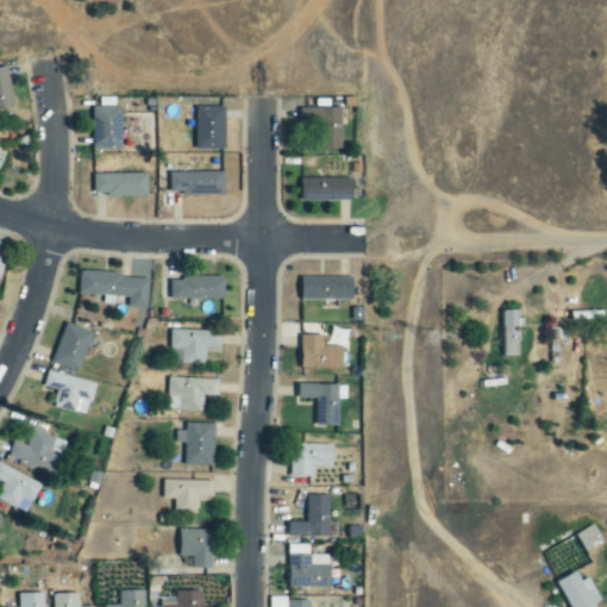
[(0,107),(13,107),(11,67),(0,67),(0,107)]
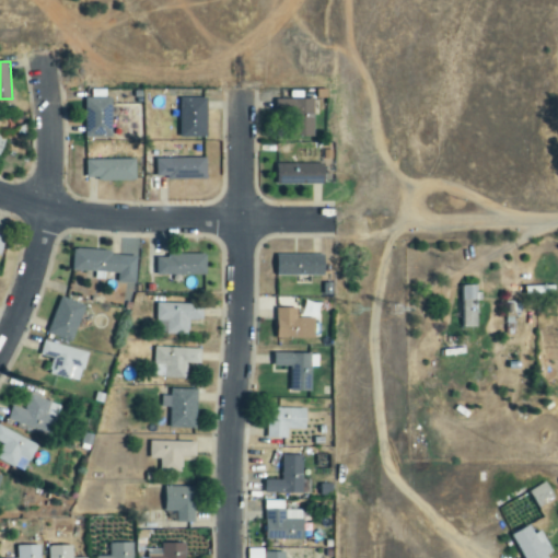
[(85,137),(113,138),(114,97),(88,96),(85,137)]
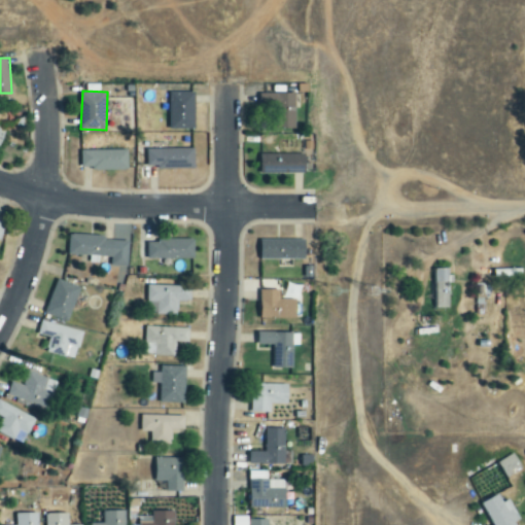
[(196,129),(195,91),(171,92),(171,129),(196,129)]
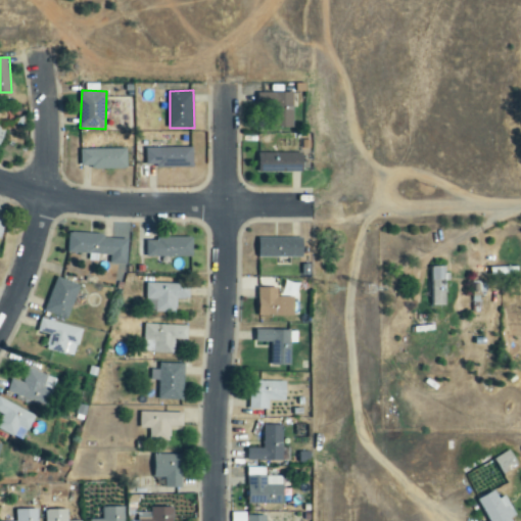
[(295,126),(294,91),(259,92),(259,105),(273,104),(273,127),(295,126)]
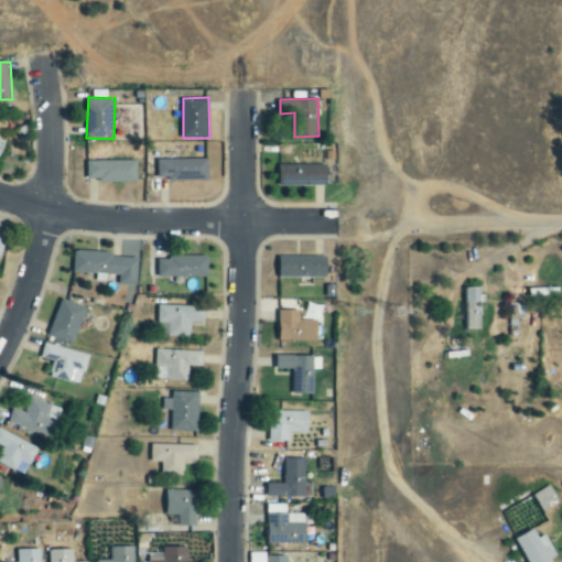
[(209,180),(209,158),(159,159),(159,181),(209,180)]
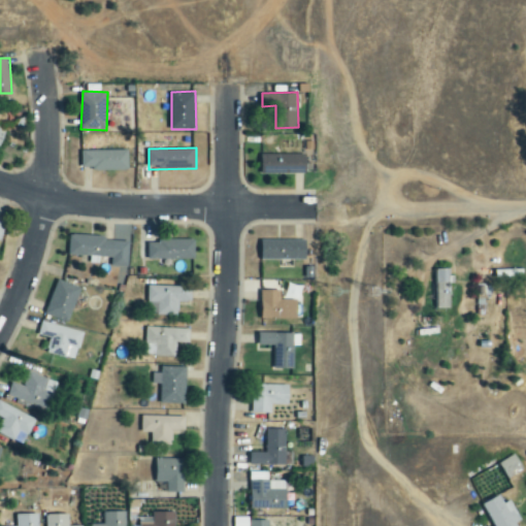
[(129,169),(129,149),(83,150),(83,169),(129,169)]
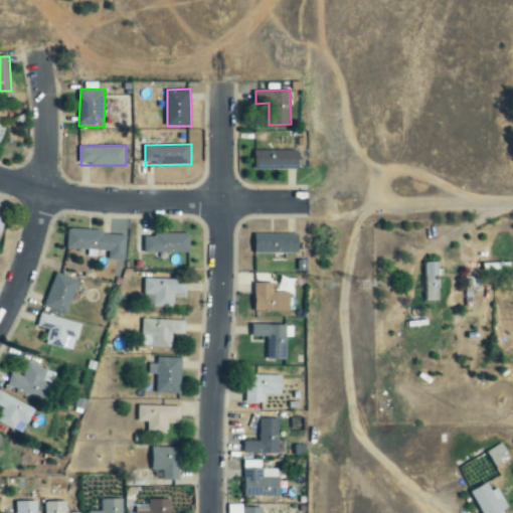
[(300,149),(254,150),(254,169),(300,168),(300,149)]
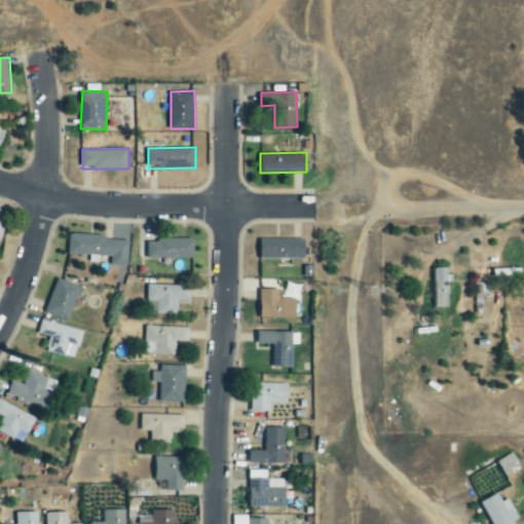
[(70,234),(69,254),(91,254),(91,261),(100,262),(100,255),(112,256),(112,265),(129,265),(131,237),(70,234)]
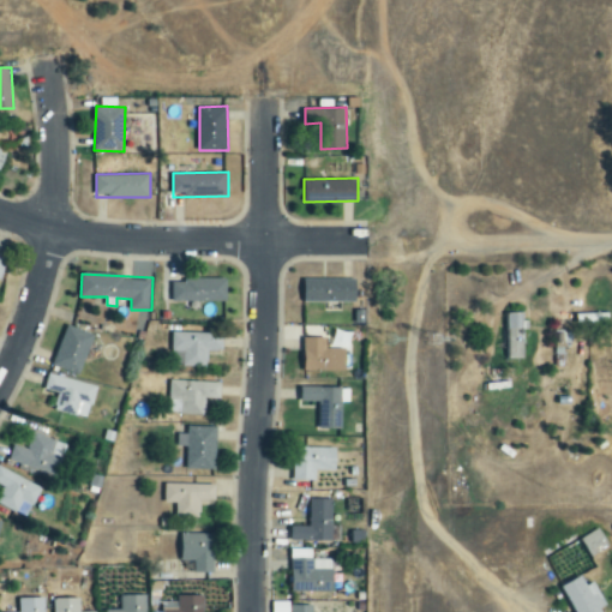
[(173,279),(174,301),(228,300),(228,279),(173,279)]
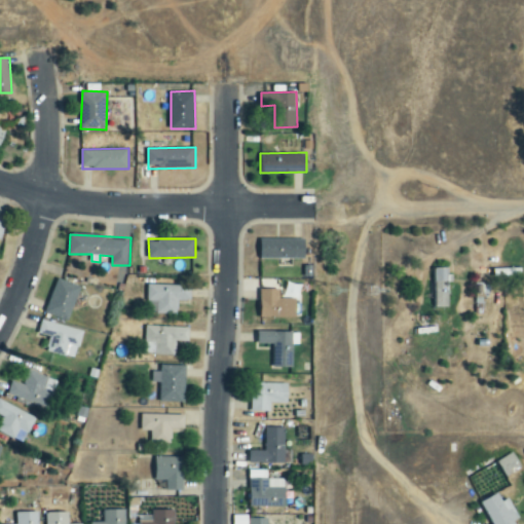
[(306,259),(306,239),(262,238),(261,257),(306,259)]
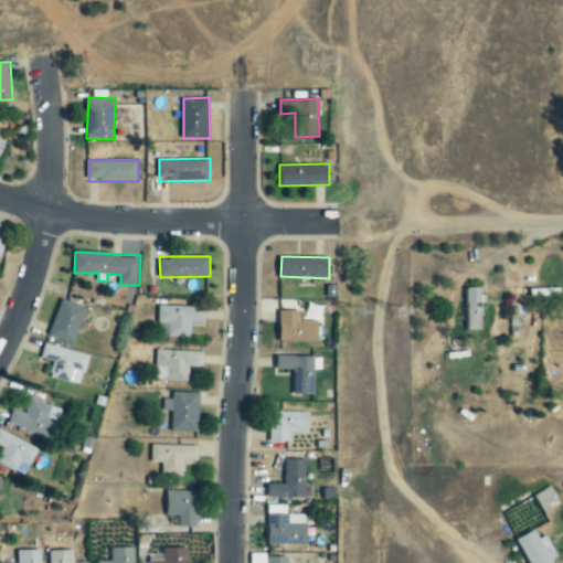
[(484,303),(485,303),(486,288),(468,287),(467,330),(482,330),(484,303)]
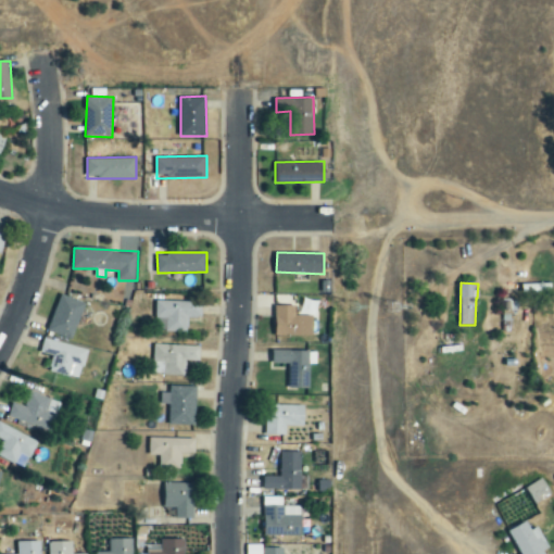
[(87,302),(62,293),(48,330),(73,339),(87,302)]
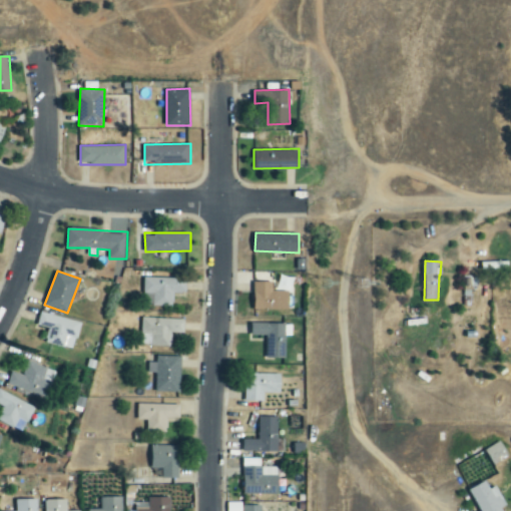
[(173,306),(174,293),(186,293),(186,279),(144,277),(144,305),(173,306)]
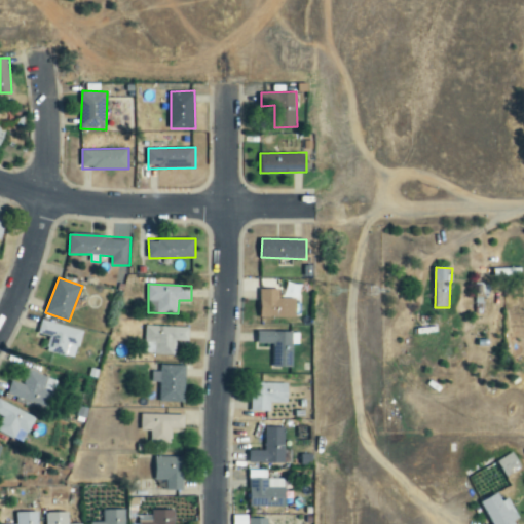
[(261,317),(297,317),(297,298),(281,298),(281,289),(261,289),(261,317)]
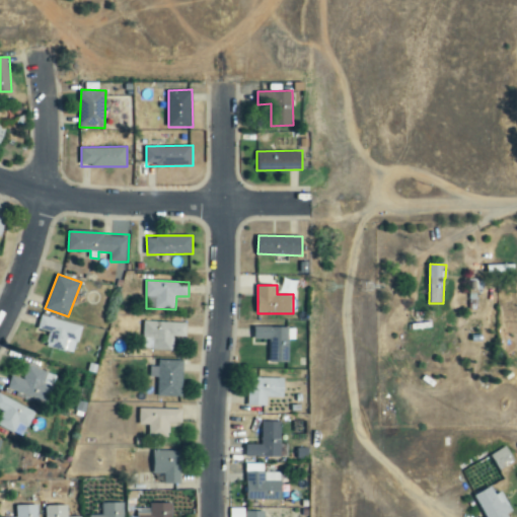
[(82,324),(42,315),(39,328),(52,331),(48,346),(75,353),(82,324)]
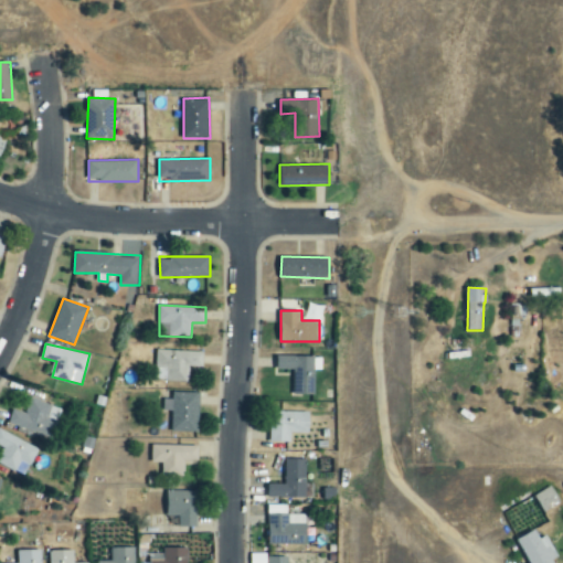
[(204,350),(157,350),(156,380),(189,381),(190,367),(204,367),(204,350)]
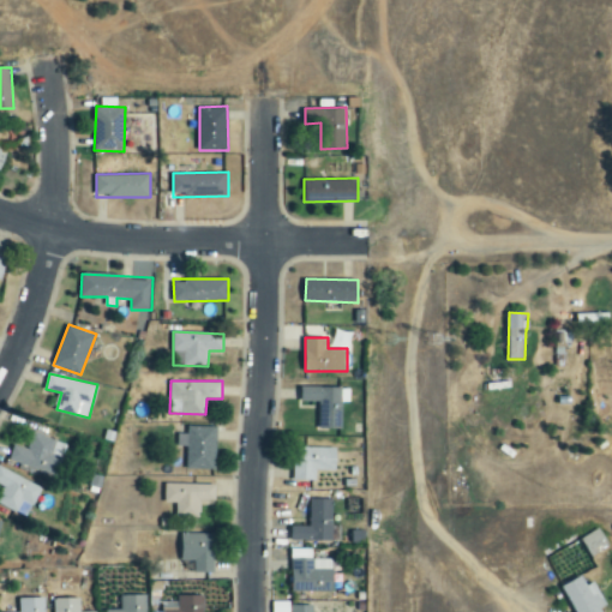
[(319,401),(319,430),(343,429),(342,402),(352,402),(351,387),(301,387),(301,402),(319,401)]
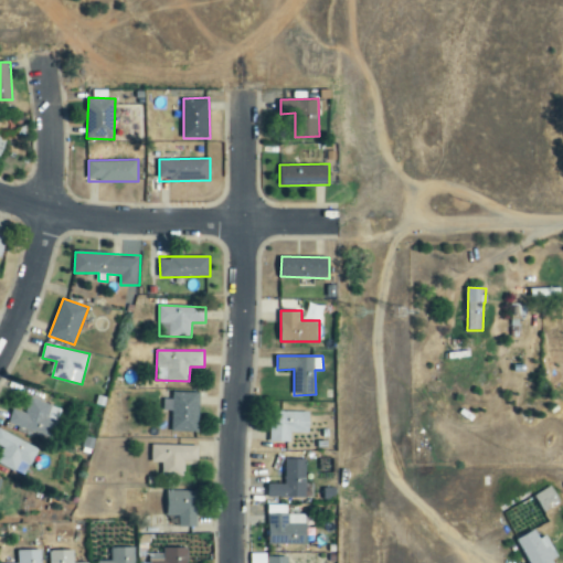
[(199,432),(201,392),(173,392),(173,399),(165,397),(165,410),(173,411),(172,432),(199,432)]
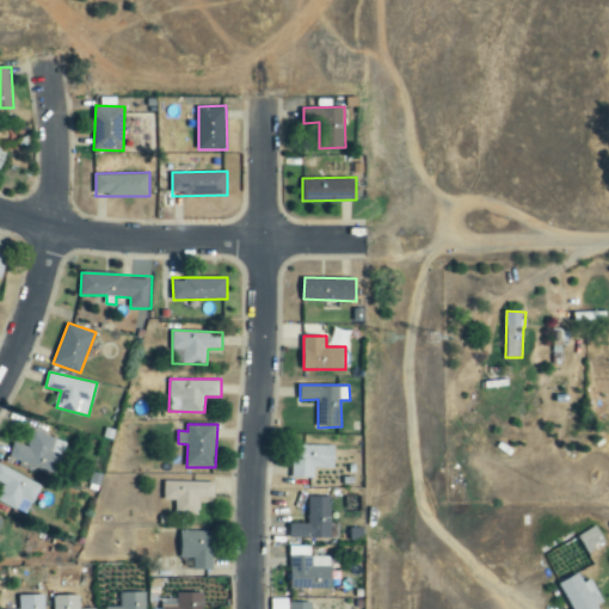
[(8,459),(57,472),(65,443),(53,441),(54,435),(32,429),(28,446),(13,442),(8,459)]
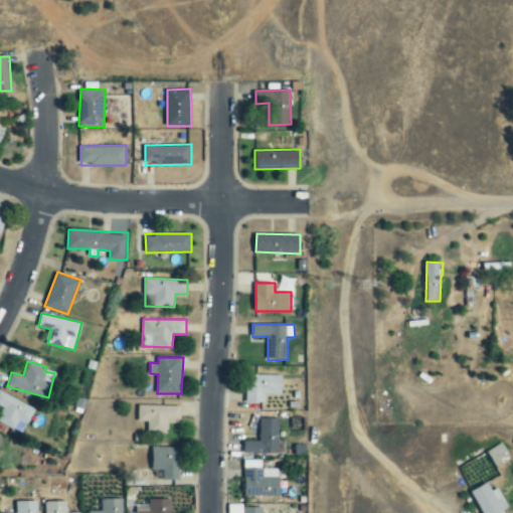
[(266,402),(266,394),(283,394),(283,375),(247,374),(246,402),(266,402)]
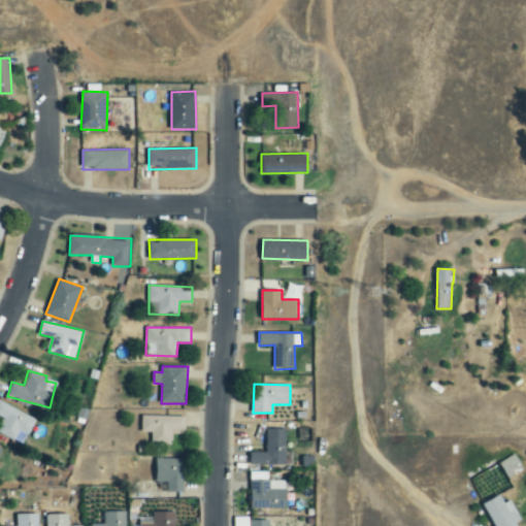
[(0,432),(23,444),(35,418),(0,400),(0,416),(3,418),(0,424),(0,432)]
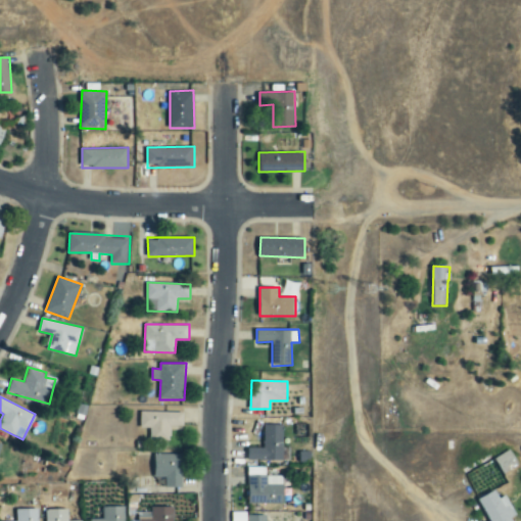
[(184,412),(141,411),(141,428),(151,428),(150,439),(171,439),(171,429),(184,429),(184,412)]
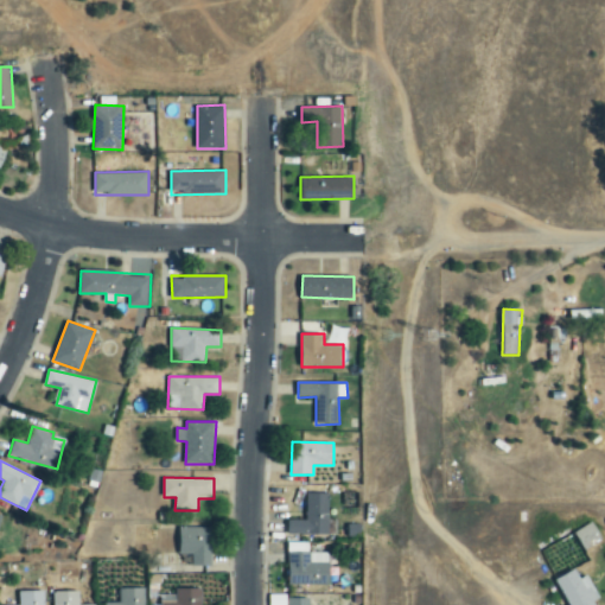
[(331,494),(307,492),(307,521),(290,520),(288,534),(330,535),(331,494)]
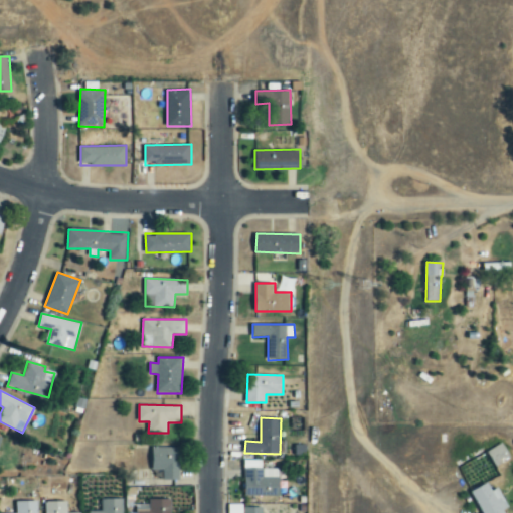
[(510,457),(504,444),(489,451),(496,464),(510,457)]
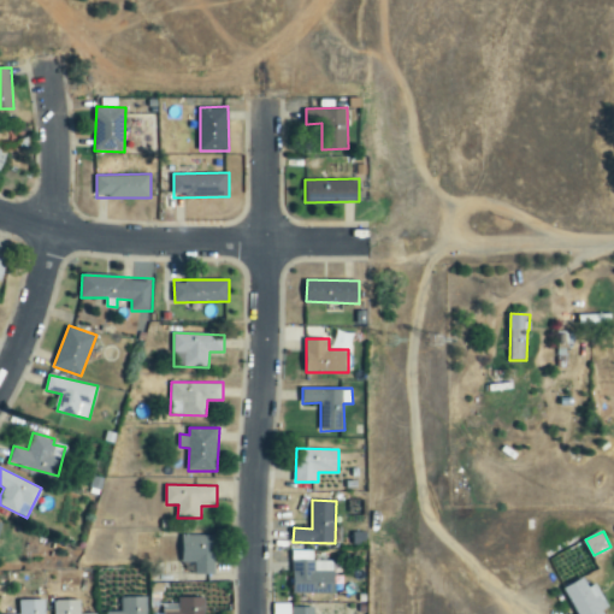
[(196,574),(216,574),(214,535),(183,536),(183,562),(196,562),(196,574)]
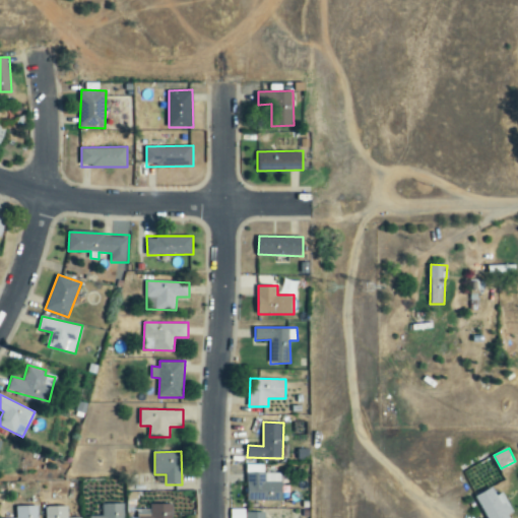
[(282,501),(283,472),(247,471),(247,500),(282,501)]
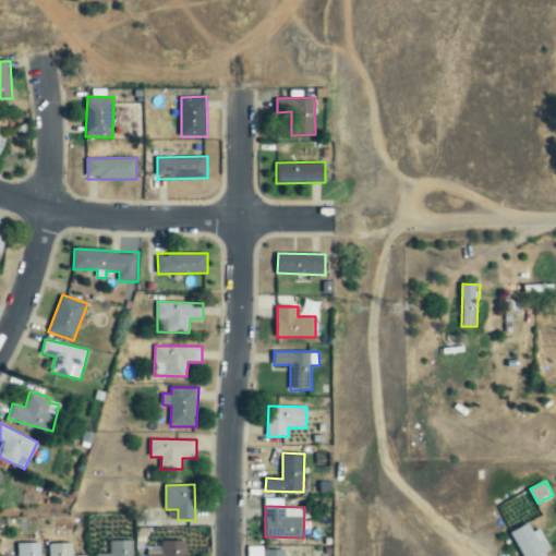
[(541,529),(534,532),(530,523),(511,533),(523,555),(547,555),(546,553),(552,550),(541,529)]
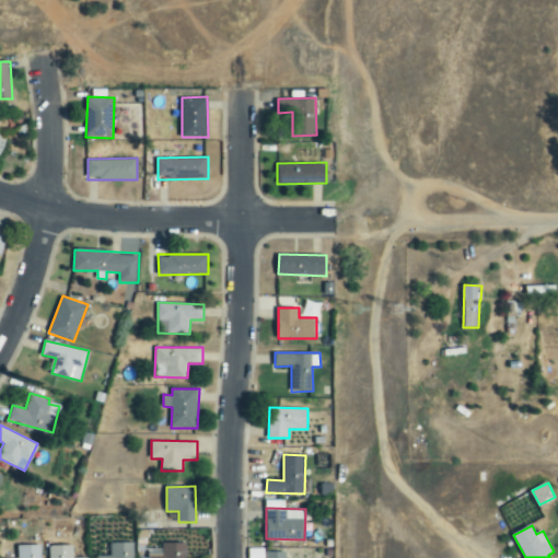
[(111,542),(112,555),(96,556),(96,557),(134,557),(134,542),(111,542)]
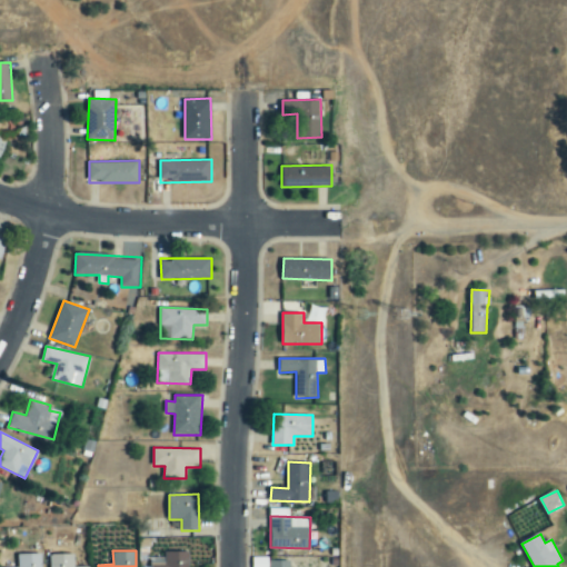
[(189,566),(189,551),(165,551),(165,557),(151,557),(150,566),(189,566)]
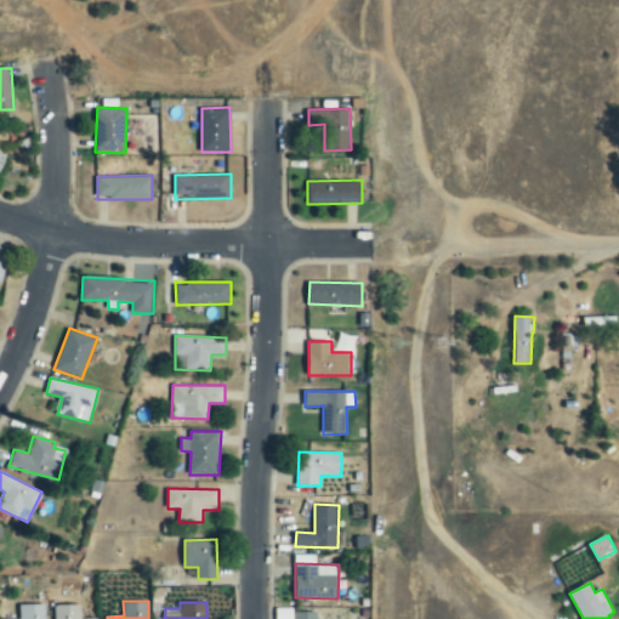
[(46,618),(46,605),(21,605),(20,618),(46,618)]
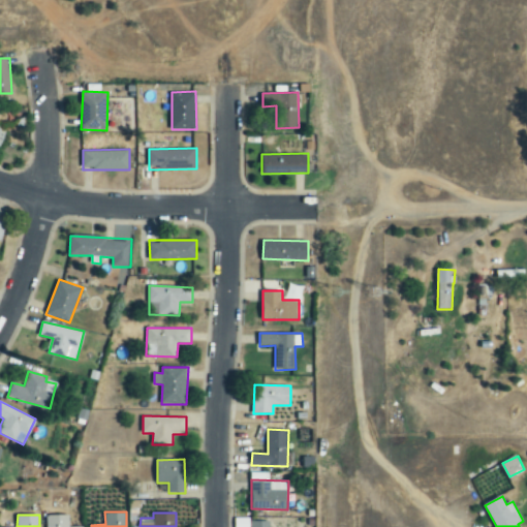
[(48,516),(48,526),(83,526),(84,526),(69,526),(69,515),(48,516)]
